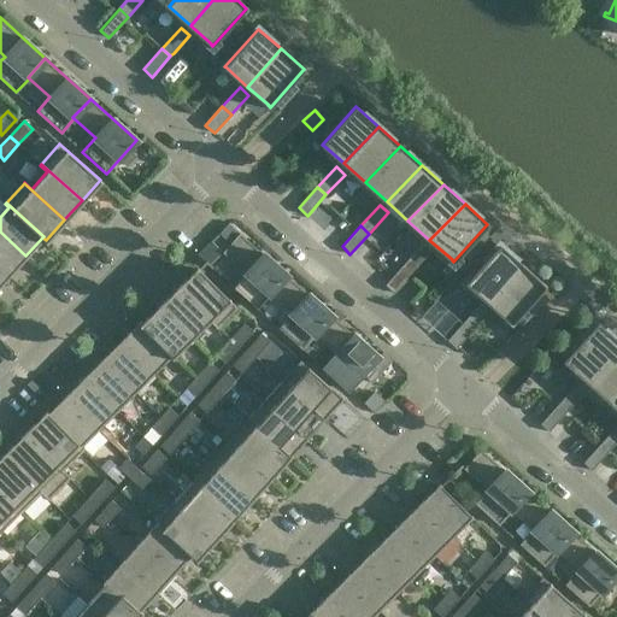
[(0,266),(9,275),(25,256),(0,231),(0,266)]
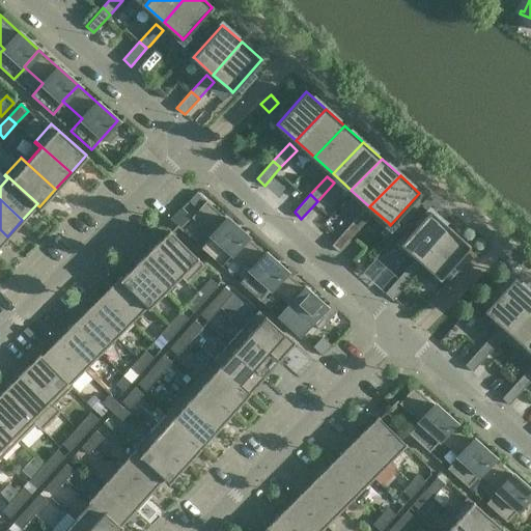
[(212,234),(201,247),(221,266),(232,253),(231,252),(246,235),(206,200),(192,217),(212,234)]
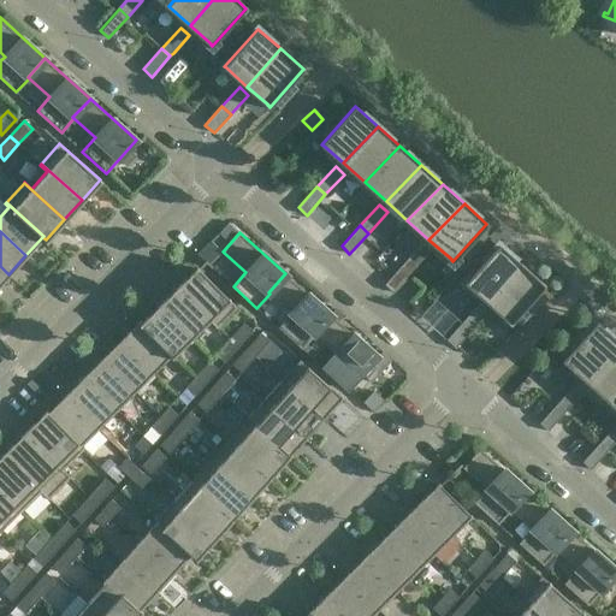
[(421,243),(403,264),(412,272),(430,252),(421,243)]
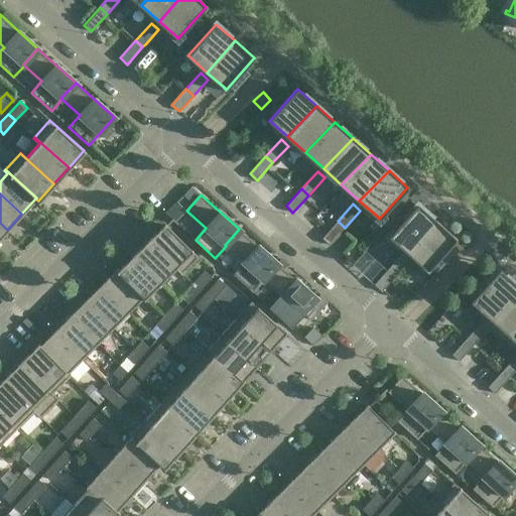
[(408,253),(436,222),(417,205),(389,236),(391,238),(391,237),(408,253)]
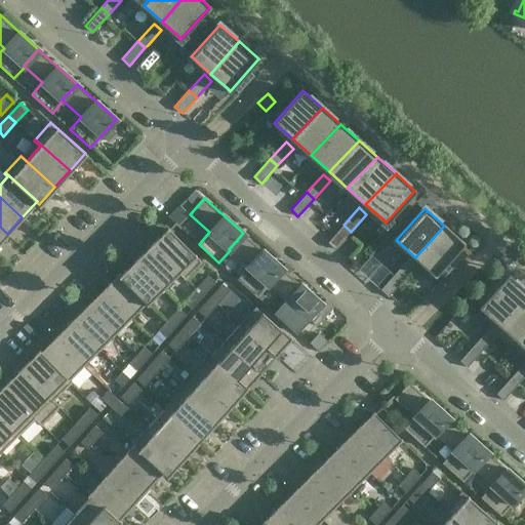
[(328,242),(335,249),(351,232),(344,225),(328,242)]
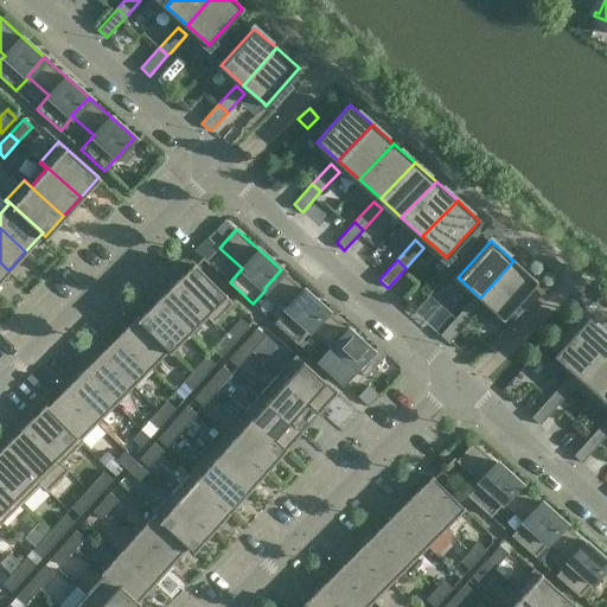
[(536,281),(513,261),(480,298),(502,315),(500,317),(503,318),(536,281)]
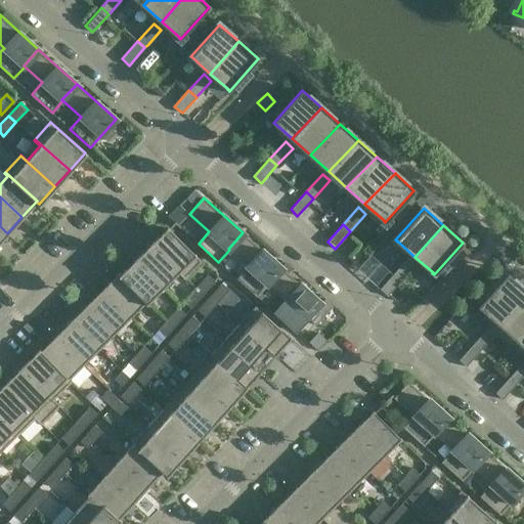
[(202,261),(169,228),(153,245),(185,277),(202,261)]
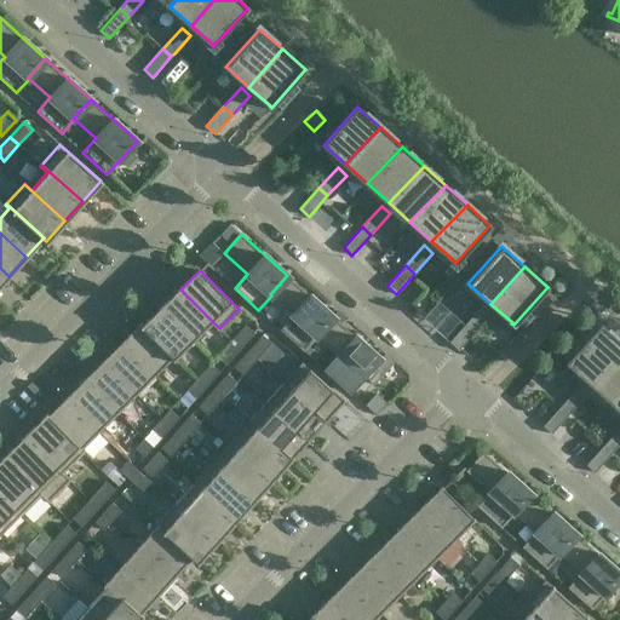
[(332,316),(299,286),(287,275),(270,294),(271,296),(292,315),(280,328),(304,350),(316,336),(315,336),(332,316)]
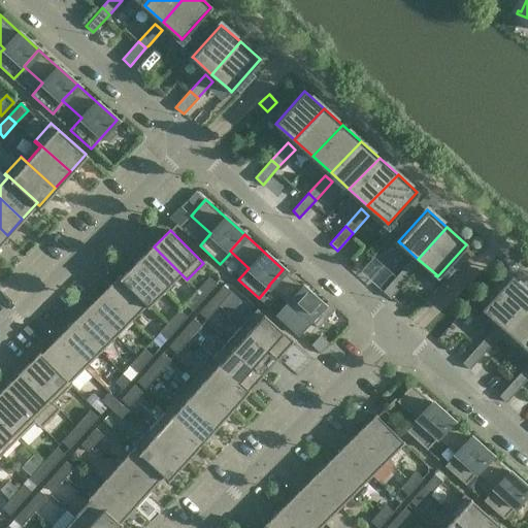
[(187,279),(154,246),(138,262),(165,289),(179,274),(186,281),(187,279)]
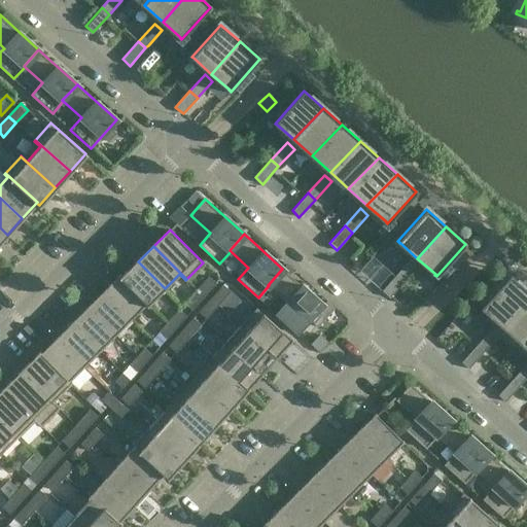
[(396,274),(396,275),(403,282),(405,281),(418,266),(411,259),(396,274)]
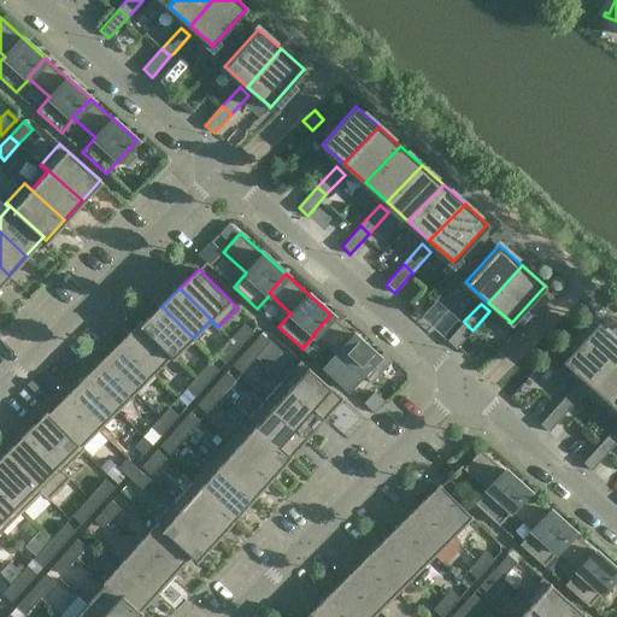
[(193,338),(162,306),(144,323),(142,325),(174,357),(193,338)]
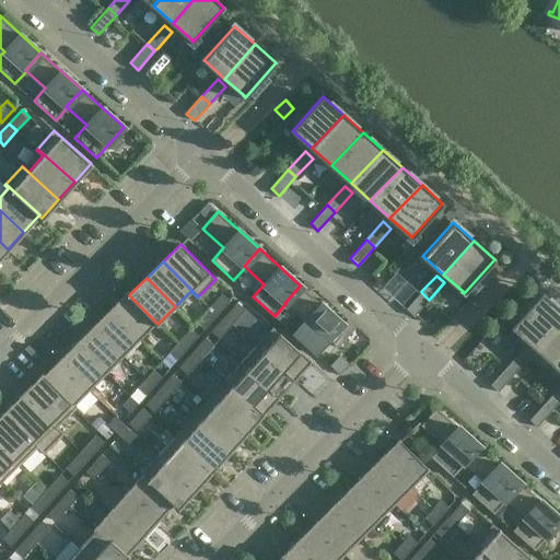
[(342,323),(311,295),(300,286),(284,303),(286,303),(305,321),(294,334),(315,353),(342,323)]
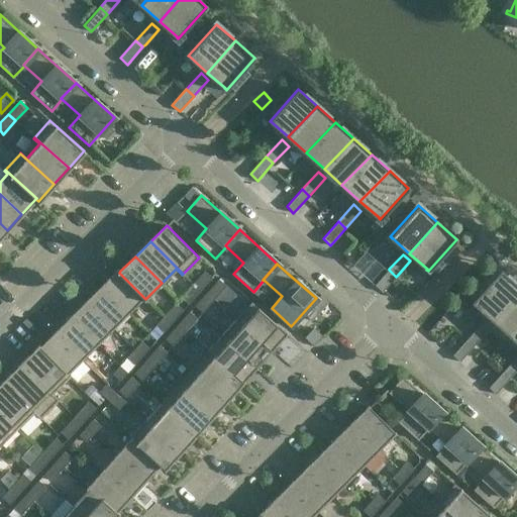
[(119,273),(120,271),(119,270),(100,288),(127,314),(143,298),(144,300),(145,299),(119,273)]
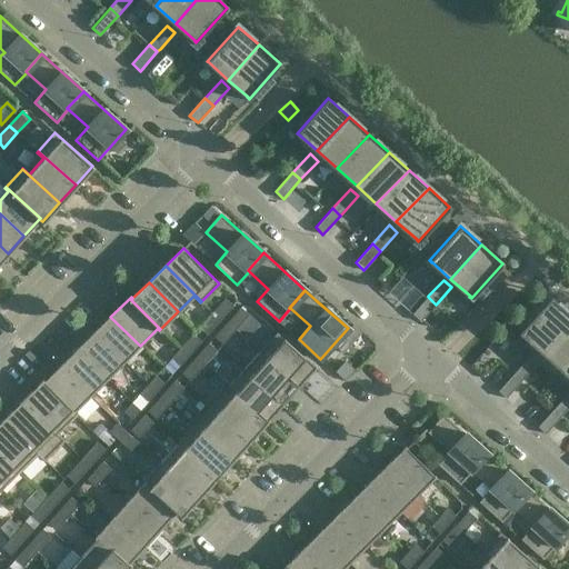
[(421,321),(436,305),(428,297),(412,313),(421,321)]
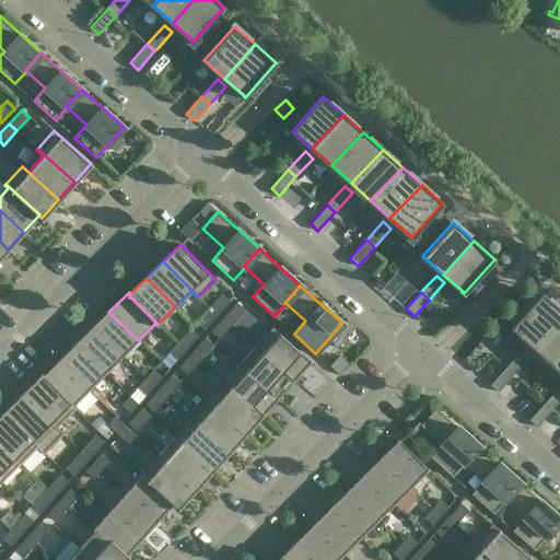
[(217,315),(230,301),(222,293),(209,308),(217,315)]
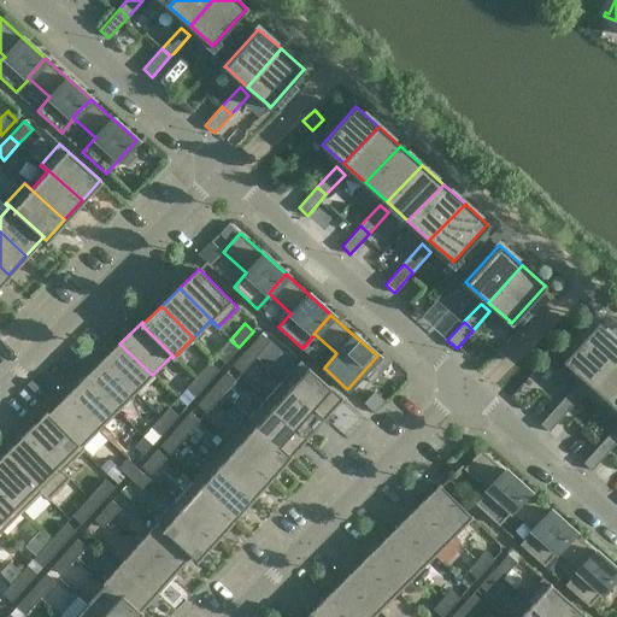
[(586,380),(616,345),(616,340),(597,323),(563,360),(565,362),(586,380)]
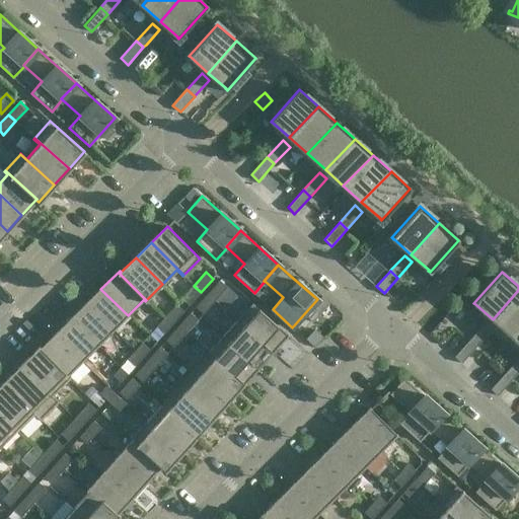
[(227,287),(219,280),(208,293),(215,300),(227,287)]
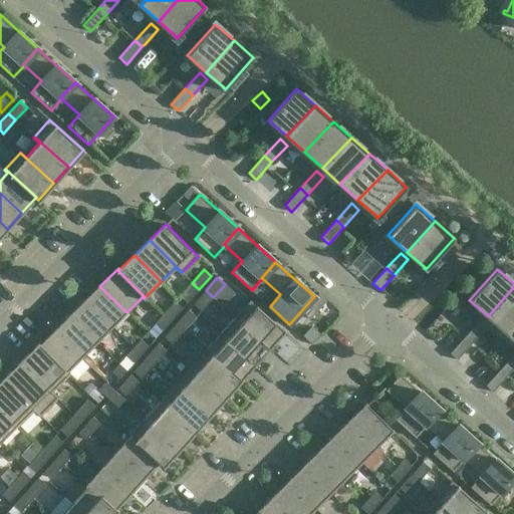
[(187,302),(199,289),(192,283),(180,296),(187,302)]
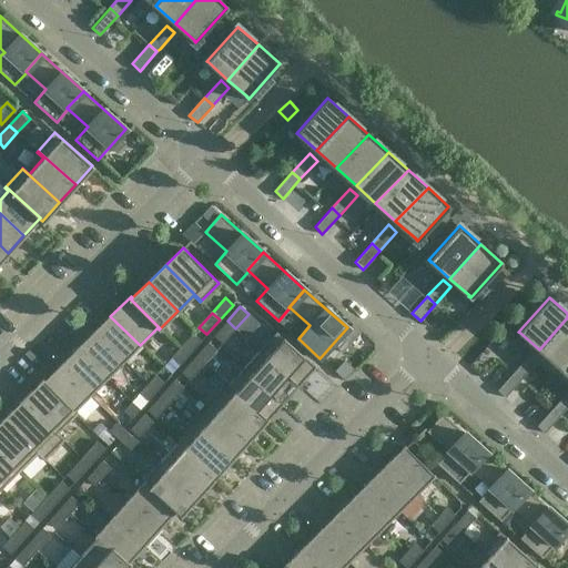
[(140,345),(110,316),(93,334),(122,363),(140,345)]
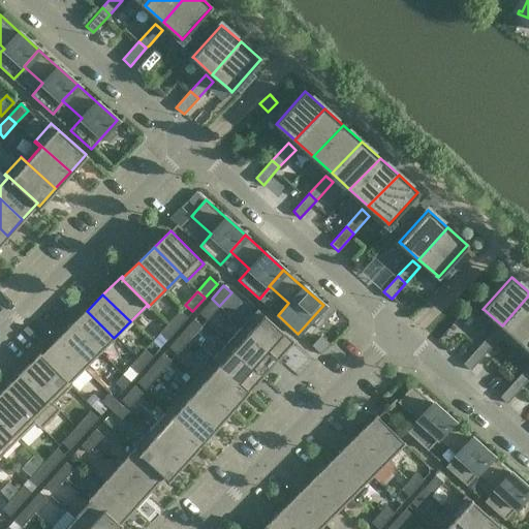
[(521,342),(528,333),(528,296),(502,325),(521,342)]
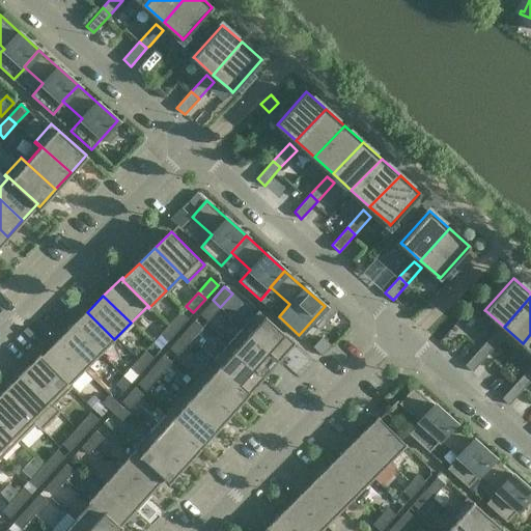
[(207,320),(220,307),(213,300),(200,314),(207,320)]
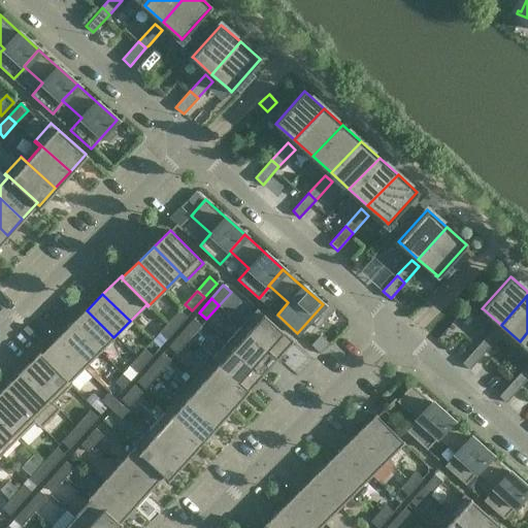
[(292,339),(257,308),(241,326),(276,357),(292,339)]
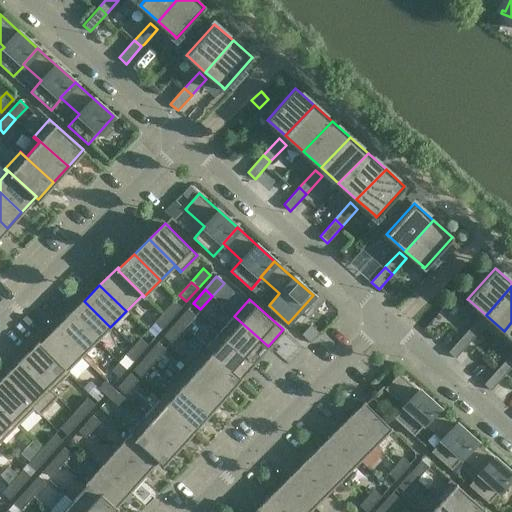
[(169,321),(181,307),(174,300),(162,314),(169,321)]
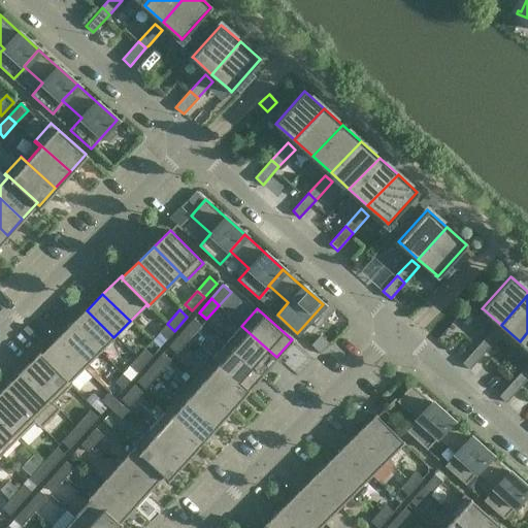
[(113,337),(87,310),(70,327),(97,354),(113,337)]
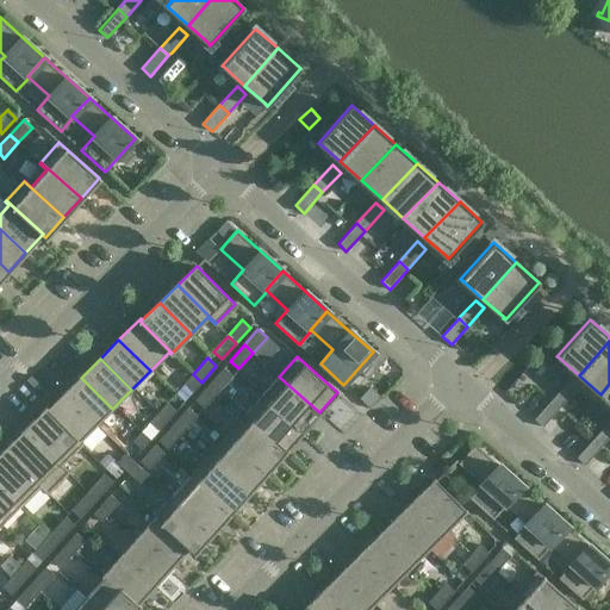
[(218,391),(232,375),(224,367),(210,383),(218,391)]
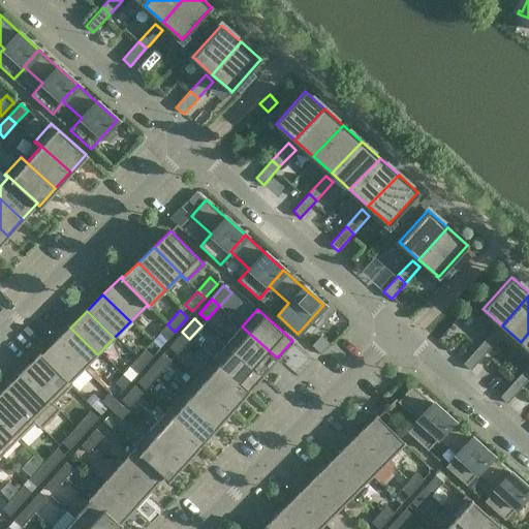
[(175,332),(167,324),(160,333),(167,339),(175,332)]
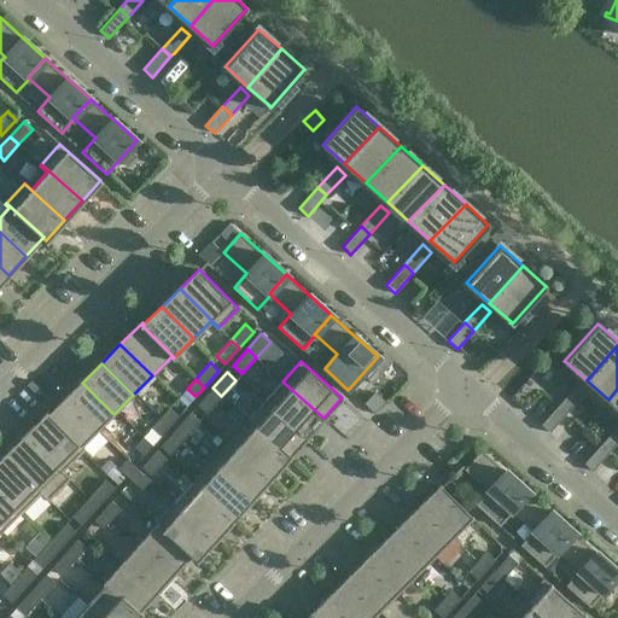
[(324,418),(283,382),(266,401),(307,437),(324,418)]
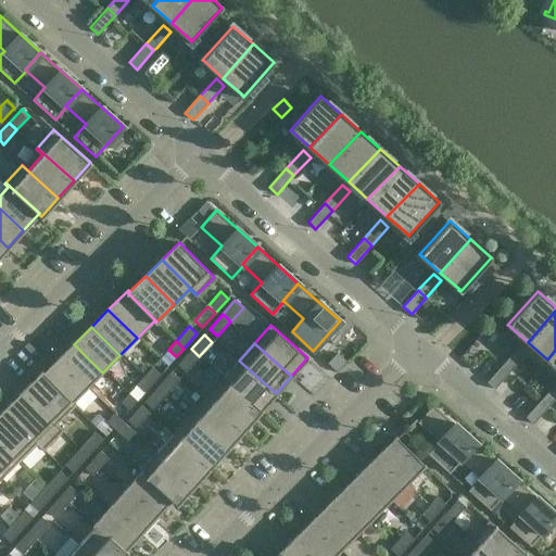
[(102,373),(74,344),(57,362),(85,390),(102,373)]
